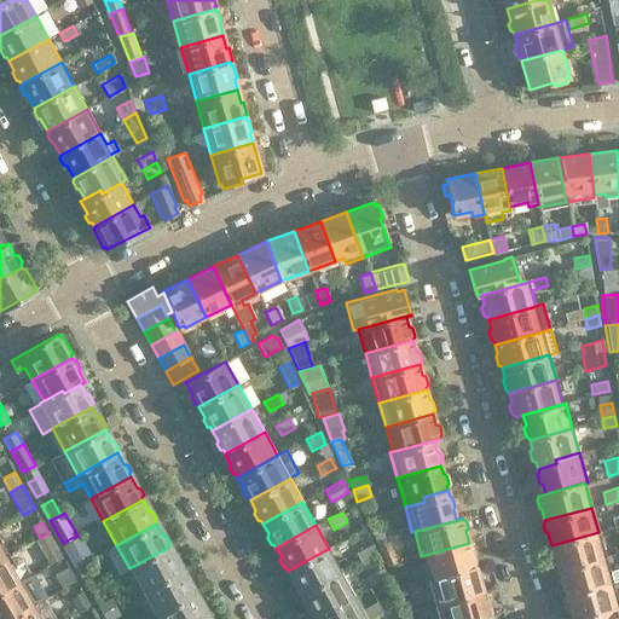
[(388,538),(392,538),(388,527),(371,532),(376,542),(388,538)]
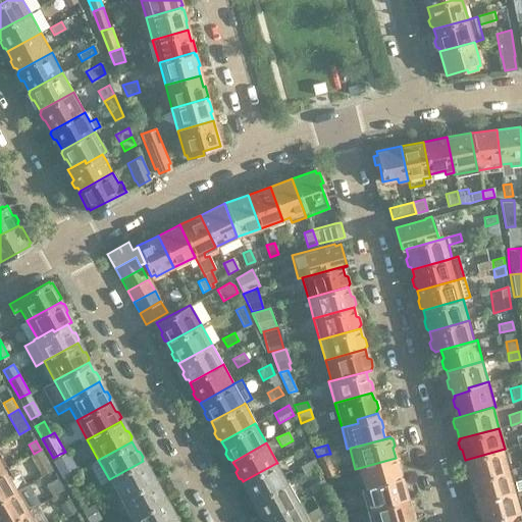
[(505,449),(465,460),(466,461),(463,465),(465,470),(468,472),(470,480),(511,469),(505,449)]
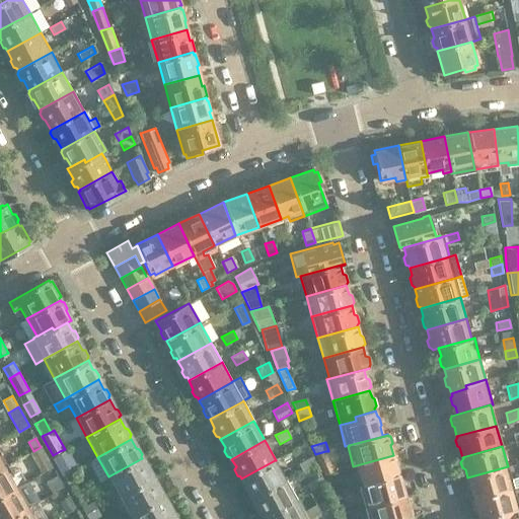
[(42,473),(52,467),(41,447),(33,451),(30,453),(42,473)]
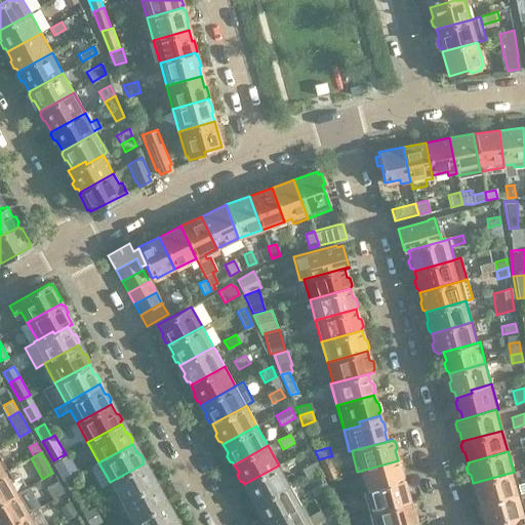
[(61,456),(53,460),(63,477),(70,473),(61,456)]
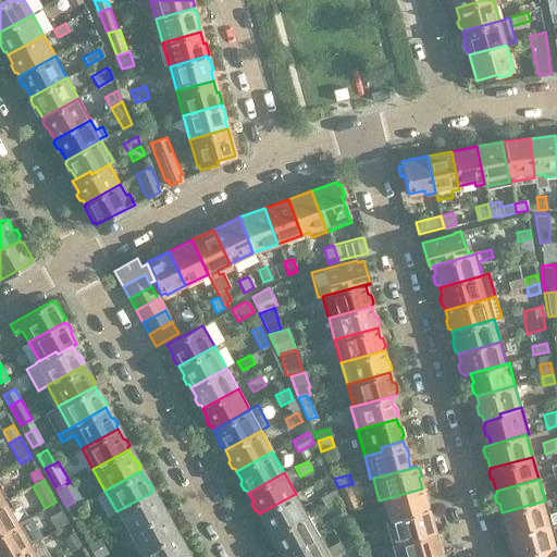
[(349,485),(338,487),(344,499),(347,508),(355,506),(353,497),(349,485)]
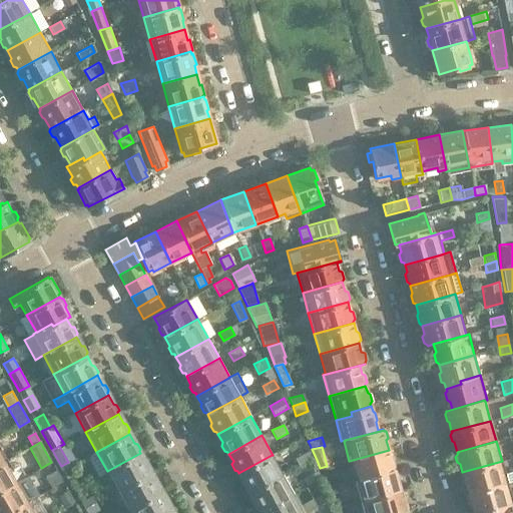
[(389,450),(349,461),(355,481),(395,470),(392,460),(394,457),(392,451),(389,450)]
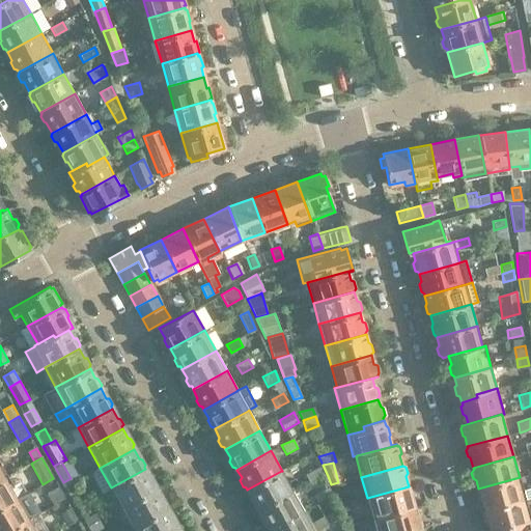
[(322,475),(317,468),(305,475),(309,482),(322,475)]
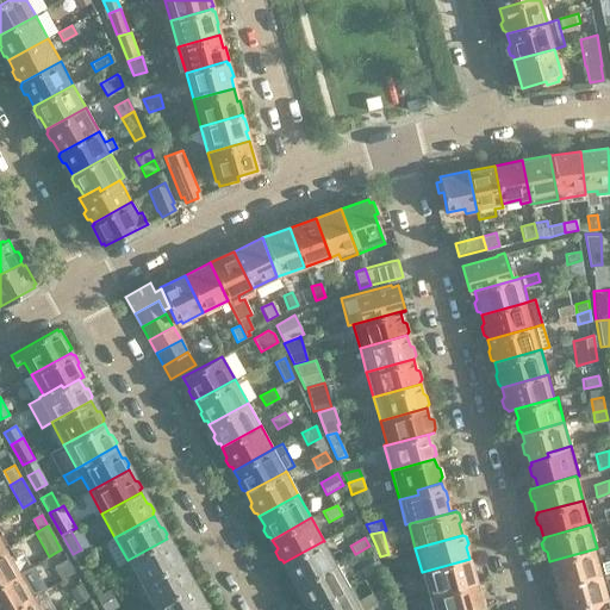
[(167,539),(128,560),(139,583),(179,561),(178,559),(179,556),(175,551),(173,549),(167,539)]
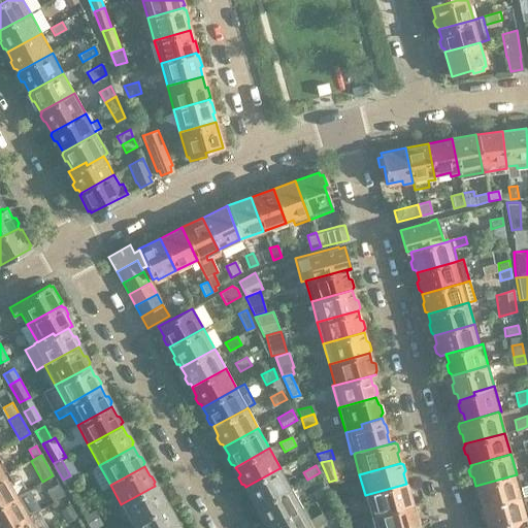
[(292,475),(286,480),(279,468),(245,487),(246,489),(245,491),(249,496),(252,497),(257,506),(290,488),(292,487),(297,485),(292,475)]
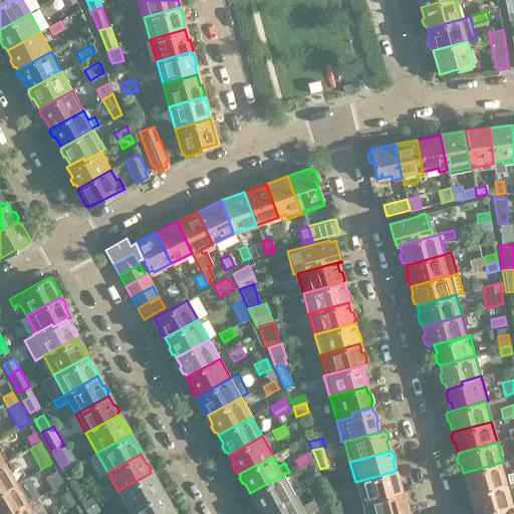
[(0,491),(16,482),(5,462),(0,465),(0,491)]
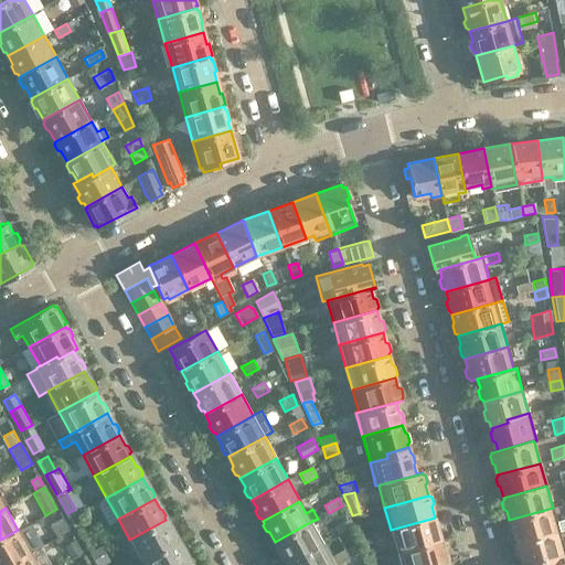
[(553,508),(509,520),(510,521),(508,523),(510,532),(513,533),(515,542),(558,531),(564,528),(564,521),(557,523),(553,508)]
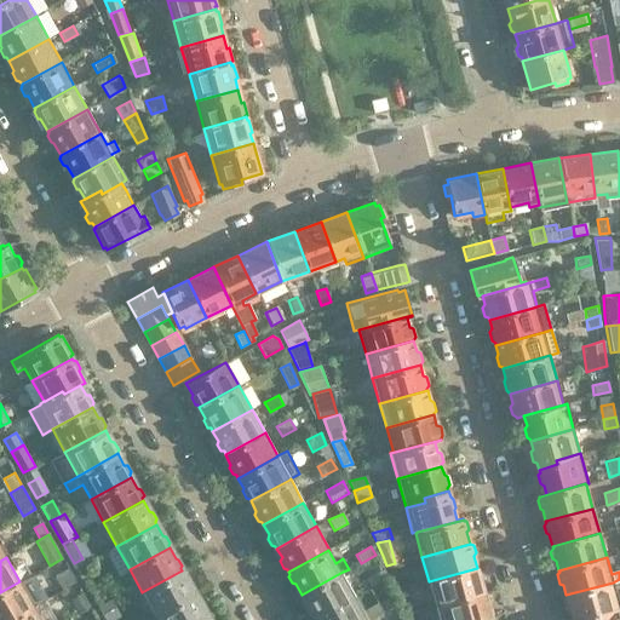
[(86,563),(76,568),(81,577),(90,570),(86,563)]
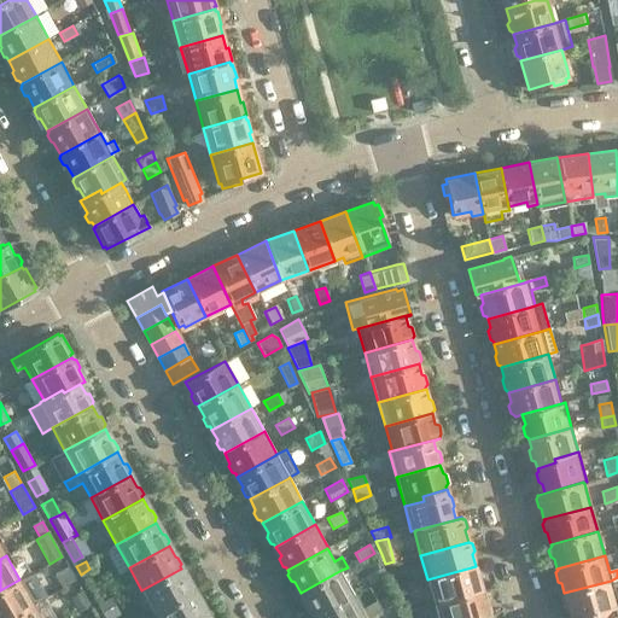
[(60,588),(76,579),(68,565),(52,573),(60,588)]
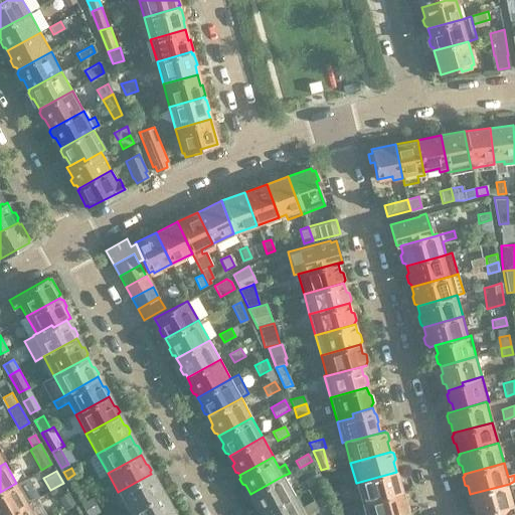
[(398,473),(396,472),(356,483),(362,503),(402,492),(399,482),(401,480),(398,473)]
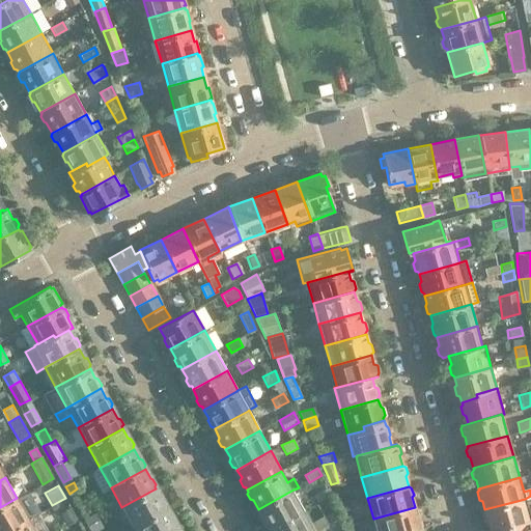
[(315,503),(331,495),(328,487),(311,495),(315,503)]
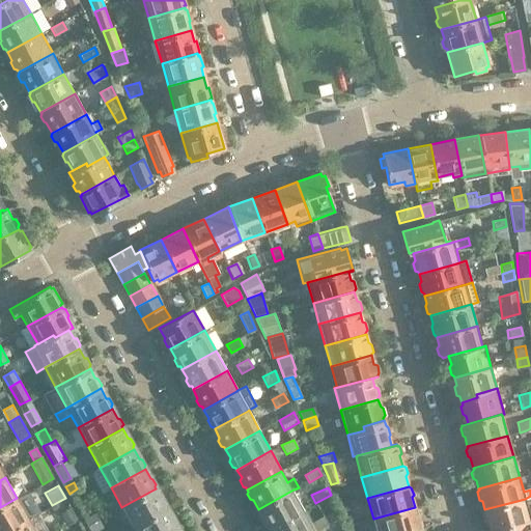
[(156,488),(121,507),(133,527),(167,508),(166,506),(166,504),(163,499),(161,498),(156,488)]
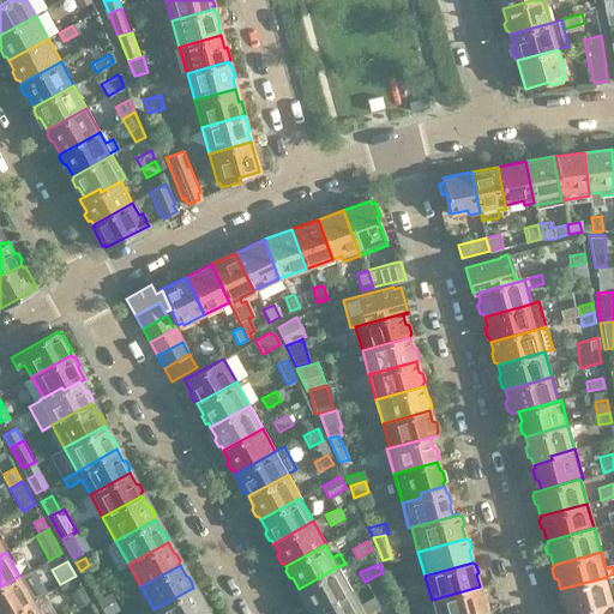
[(337,567),(299,589),(300,590),(299,594),(302,600),(305,601),(312,613),(351,590),(353,590),(339,566),(337,567)]
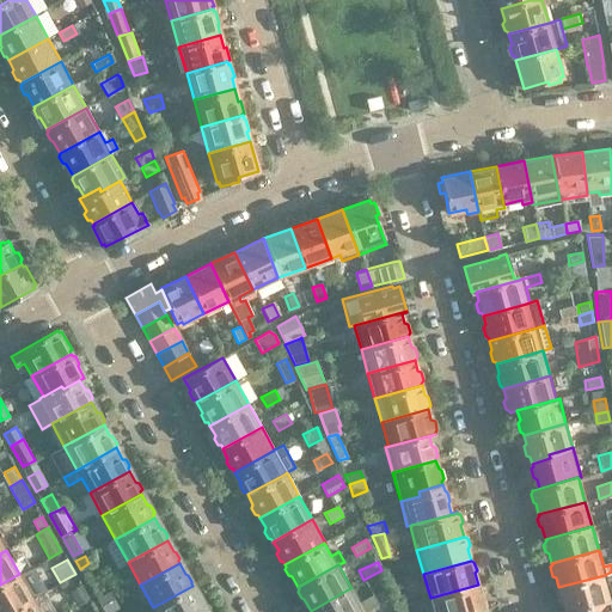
[(19,574),(0,585),(0,611),(6,611),(34,598),(36,597),(47,591),(32,567),(19,574)]
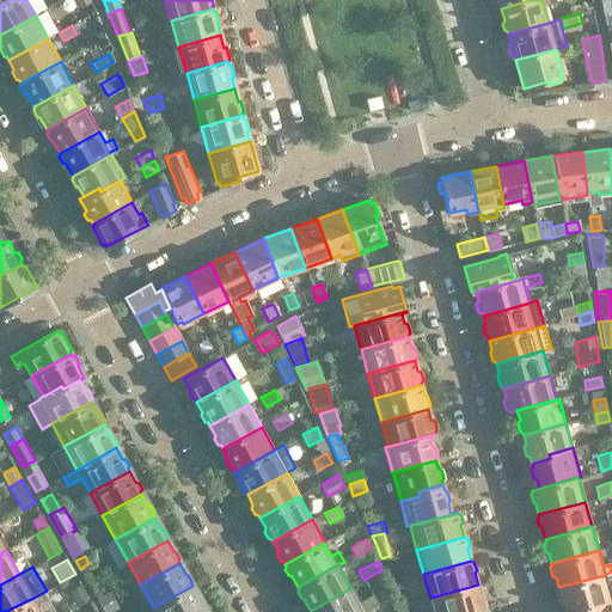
[(611,598),(605,575),(558,587),(558,589),(556,592),(560,600),(562,601),(564,611),(562,611),(609,600),(611,599),(611,598)]
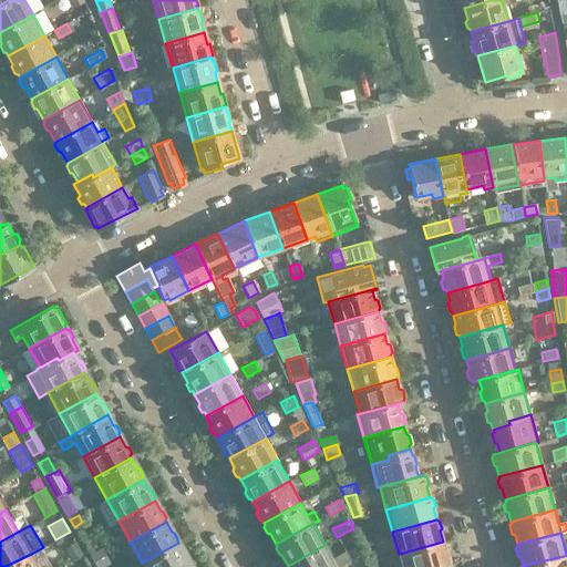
[(379,553),(373,537),(363,539),(370,555),(379,553)]
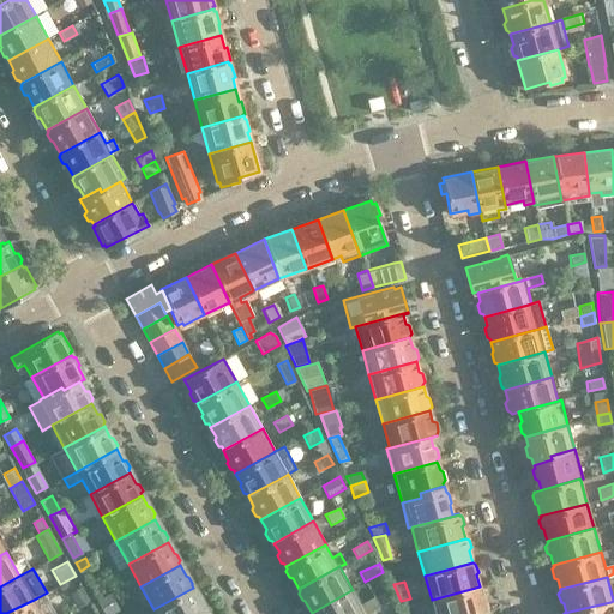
[(76,607),(89,600),(80,585),(67,593),(76,607)]
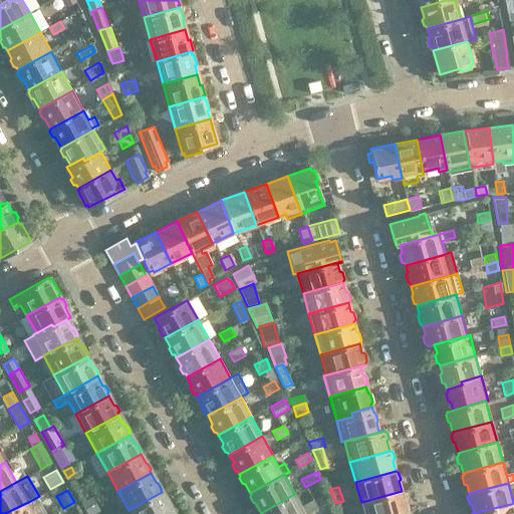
[(402,491),(361,502),(363,513),(399,513),(407,512),(405,501),(407,499),(405,493),(402,492),(402,491)]
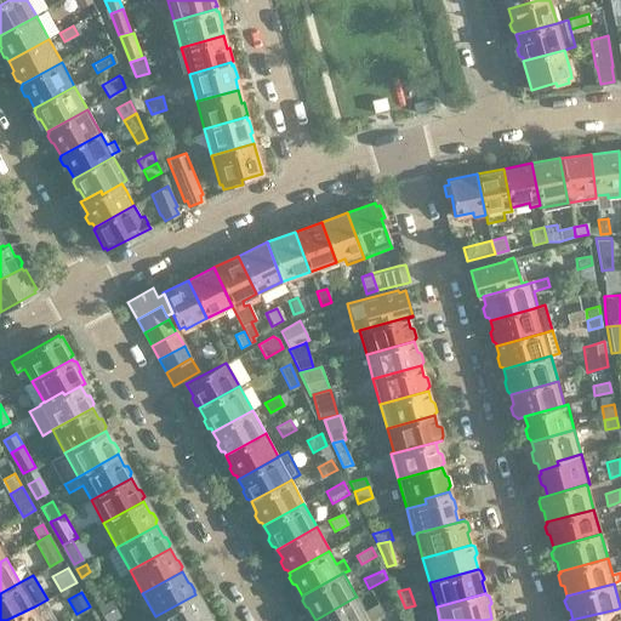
[(195,594),(155,616),(157,620),(203,620),(208,619),(206,616),(208,613),(204,607),(201,605),(195,594)]
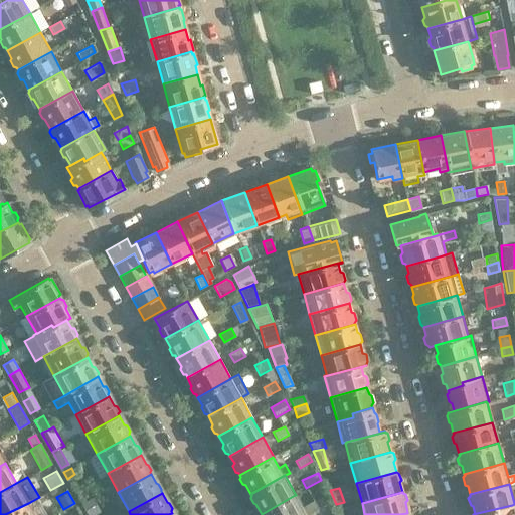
[(295,495),(262,514),(305,514),(306,514),(318,508),(313,500),(302,507),(295,495)]
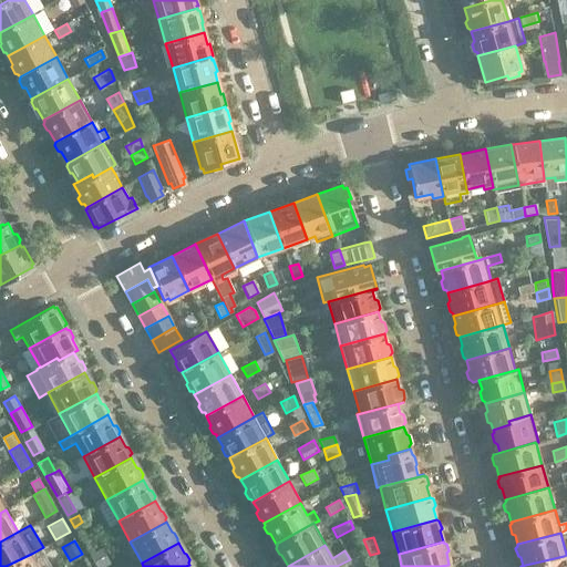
[(91,557),(94,564),(106,557),(103,550),(91,557)]
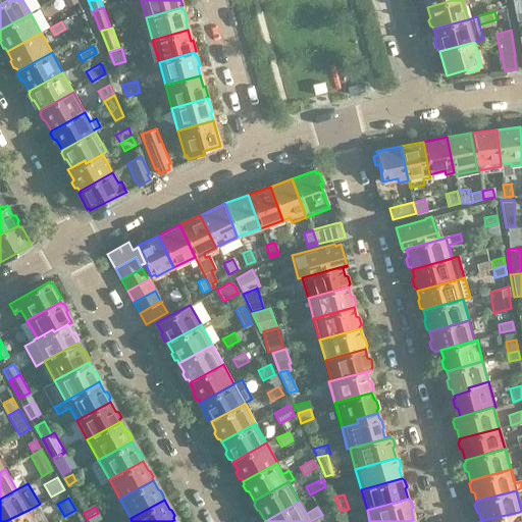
[(29,510),(5,521),(35,521),(33,518),(36,517),(31,509),(29,510)]
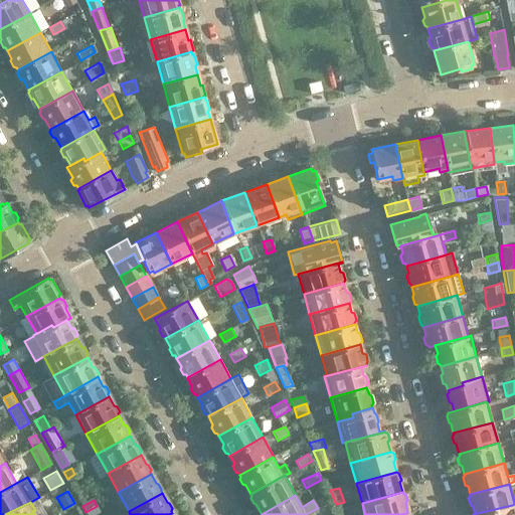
[(512,505),(473,514),(510,514),(508,507),(512,506),(512,505)]
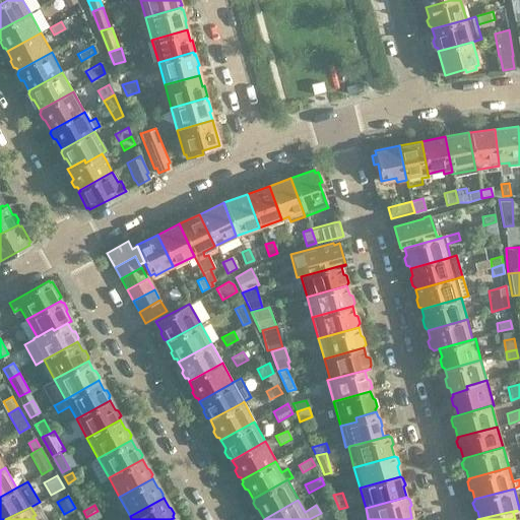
[(88,519),(98,519),(102,518),(98,511),(86,517),(88,519)]
